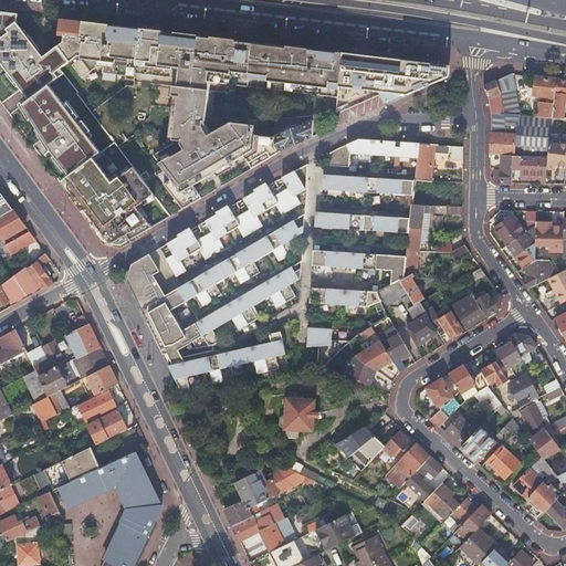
[(0,12),(0,62),(29,101),(23,104),(32,117),(30,118),(54,157),(70,176),(94,158),(101,154),(49,84),(59,77),(55,73),(69,63),(58,49),(49,55),(44,58),(17,24),(18,16),(4,13),(0,12)]
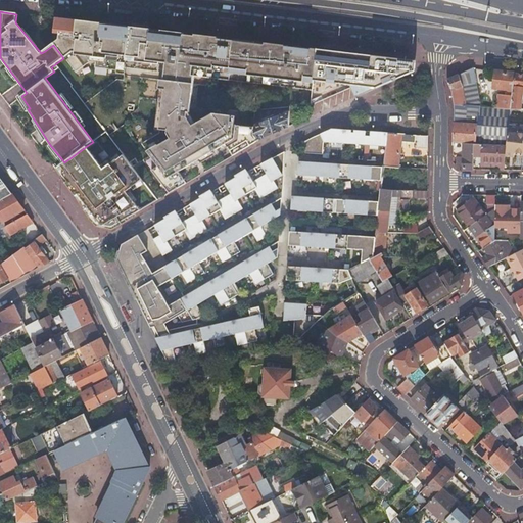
[(163,80),(192,82),(193,76),(191,76),(192,66),(195,67),(211,69),(212,66),(228,68),(246,70),(245,76),(257,77),(259,43),(217,38),(179,33),(176,33),(165,32),(138,29),(114,26),(104,25),(54,18),(52,34),(57,35),(57,40),(52,44),(53,45),(60,53),(63,58),(75,73),(88,61),(95,61),(94,67),(111,69),(115,70),(115,74),(124,74),(125,67),(164,72),(163,80)]
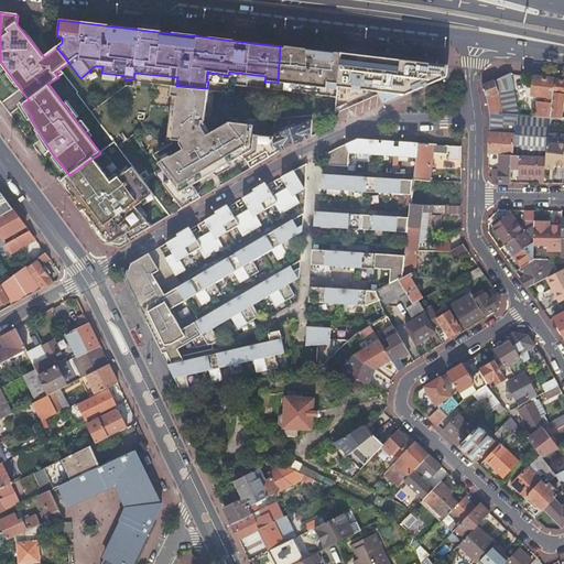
[(295,47),(280,46),(278,83),(314,87),(316,50),(295,47)]
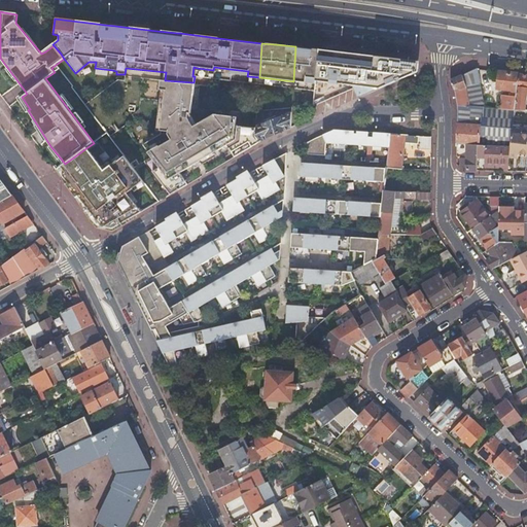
[(332,51),(295,46),(293,81),(305,82),(305,81),(305,77),(315,78),(314,80),(328,82),(328,83),(337,84),(337,83),(350,84),(356,98),(378,89),(377,70),(379,57),(332,51)]
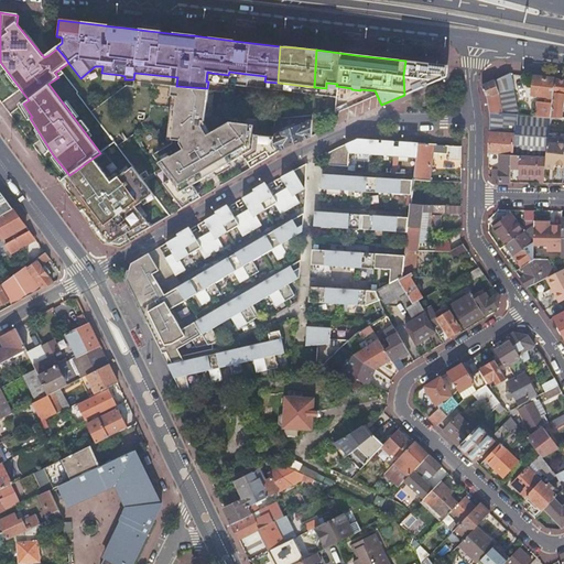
[(421,63),(405,61),(403,75),(404,95),(443,77),(445,65),(440,65),(421,63)]
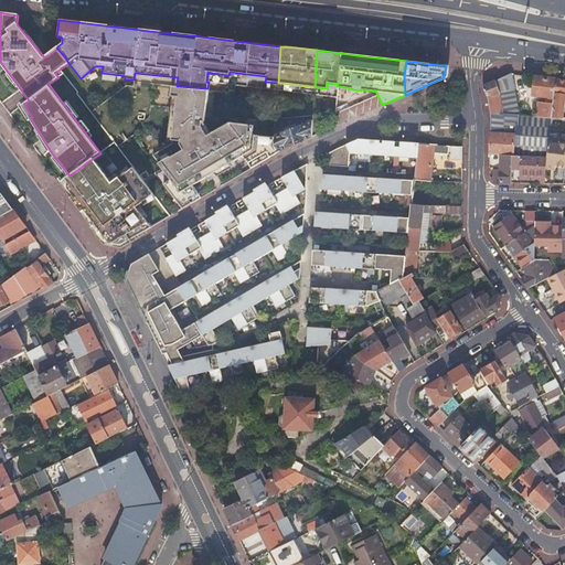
[(489,113),(518,115),(518,112),(511,74),(481,86),(487,98),(489,113)]
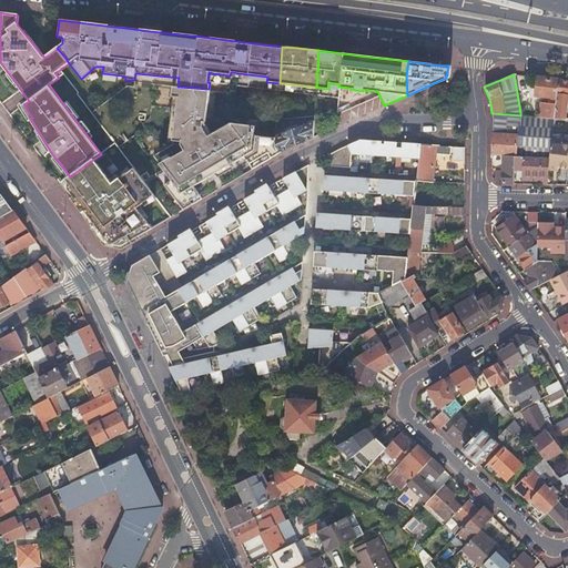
[(534,95),(556,98),(558,79),(536,77),(534,95)]
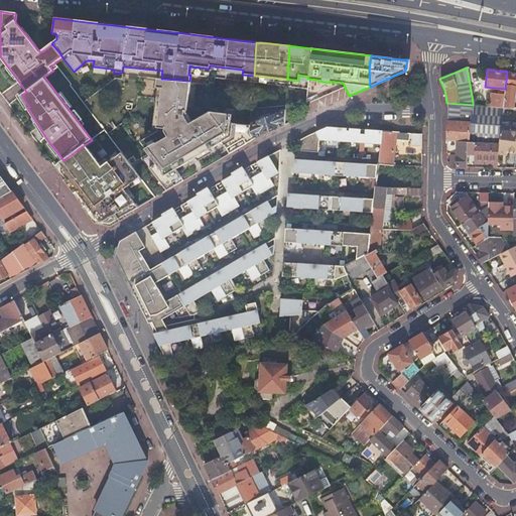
[(503,108),(512,108),(514,90),(515,89),(515,73),(507,72),(505,89),(504,94),(503,108)]
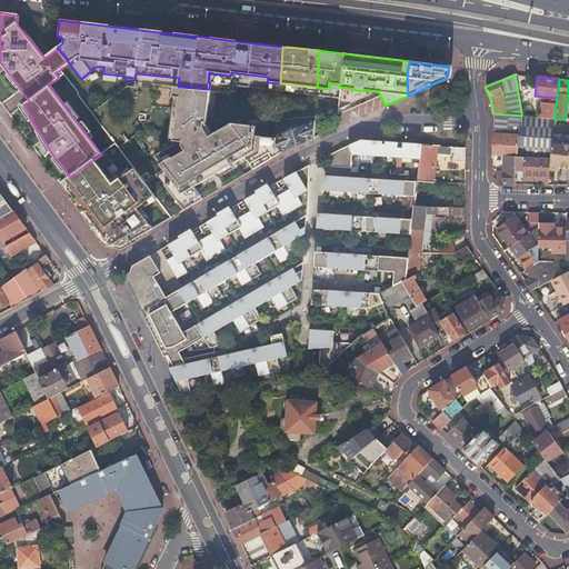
[(205,123),(209,89),(178,87),(176,86),(176,87),(173,87),(172,97),(178,97),(173,145),(161,151),(197,198),(200,196),(195,186),(246,156),(250,163),(259,158),(241,126),(230,123),(211,135),(208,137),(202,128),(202,122),(205,122),(205,123)]
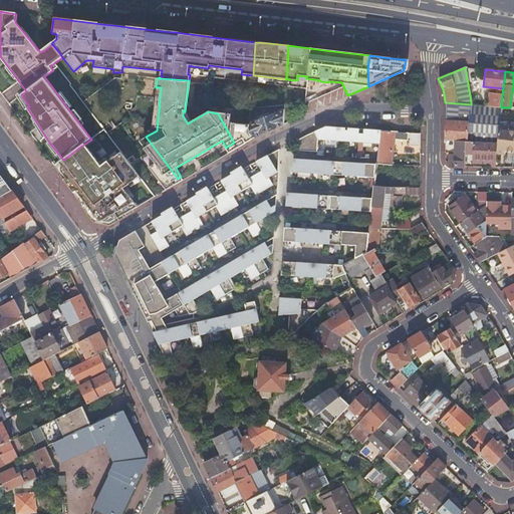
[(487,106),(501,107),(502,93),(489,92),(487,106)]
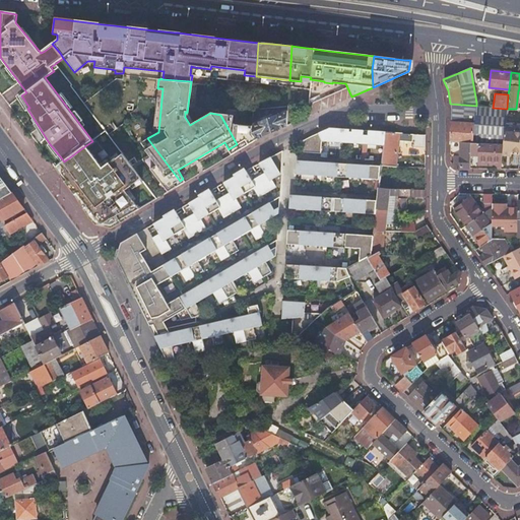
[(496,143),(502,144),(505,124),(507,109),(493,108),(479,107),(476,106),(450,104),(450,122),(472,124),(471,142),(493,143),(496,143)]
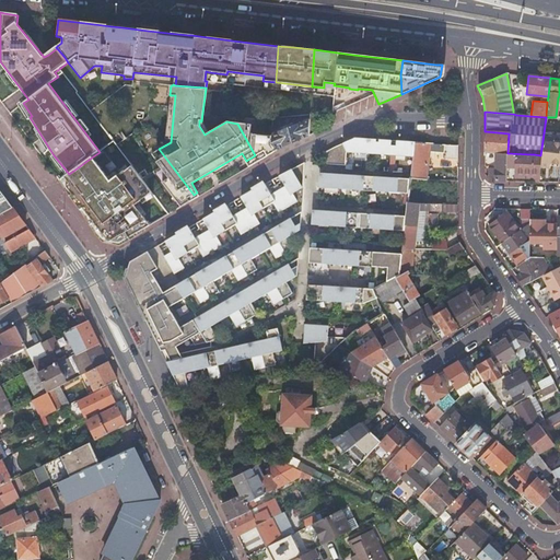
[(308,133),(310,115),(273,120),(273,137),(272,146),(276,149),(277,150),(286,144),(293,141),(308,135),(308,133)]
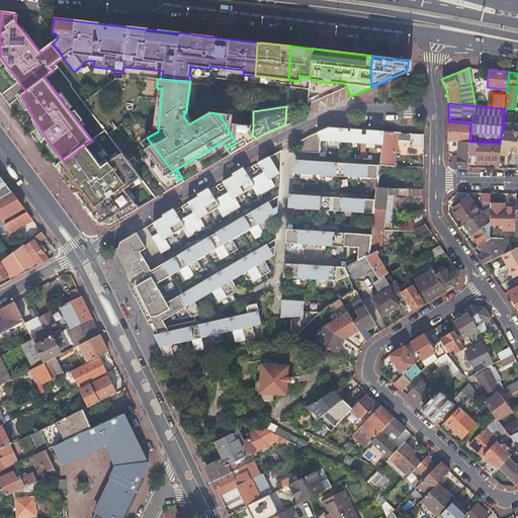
[(184,111),(184,116),(189,124),(192,122),(186,111),(184,111)]
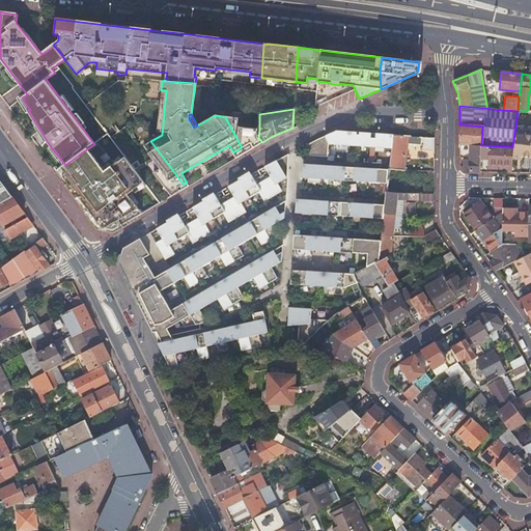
[(238,118),(225,117),(242,147),(251,142),(253,147),(261,141),(258,138),(259,130),(236,127),(238,118)]
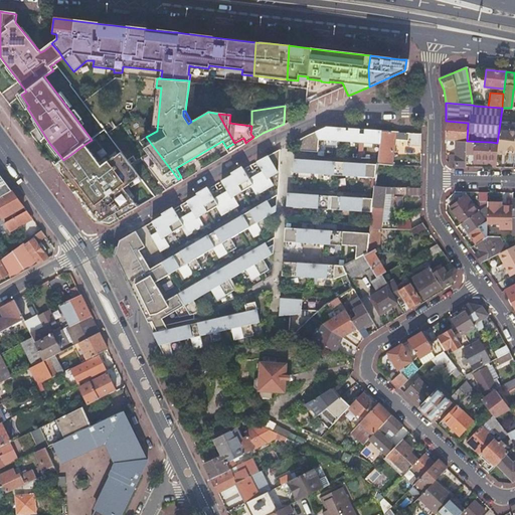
[(466,141),(467,141),(468,123),(446,121),(446,140),(456,140),(466,141)]
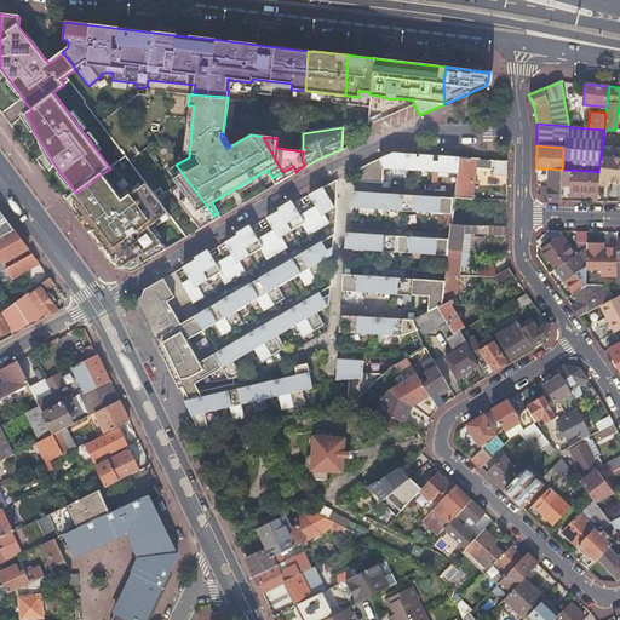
[(619,149),(602,148),(598,172),(600,172),(598,184),(608,187),(609,181),(619,182),(619,178),(619,149)]
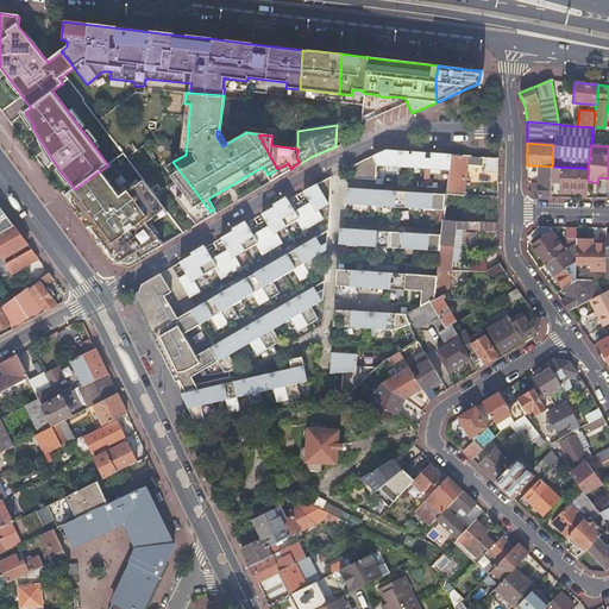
[(400,168),(401,152),(385,151),(363,161),(349,168),(355,180),(375,181),(376,165),(400,168)]
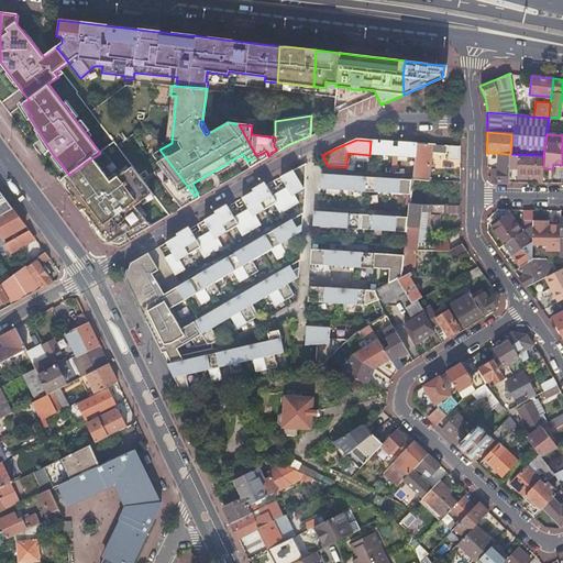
[(392,156),(393,142),(371,141),(370,155),(392,156)]
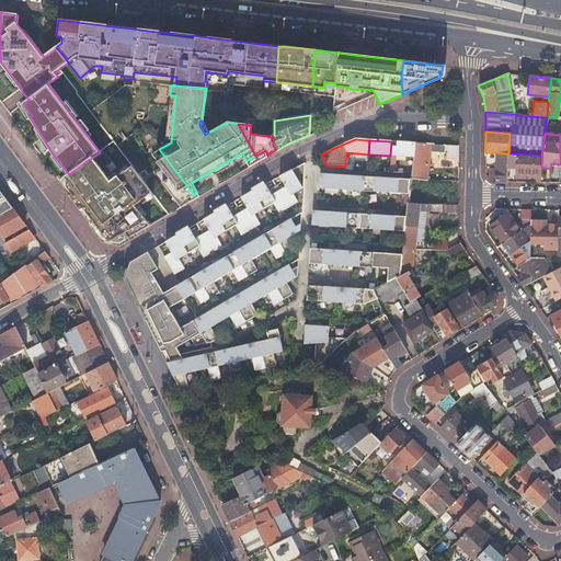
[(413,158),(414,144),(391,141),(390,156),(413,158)]
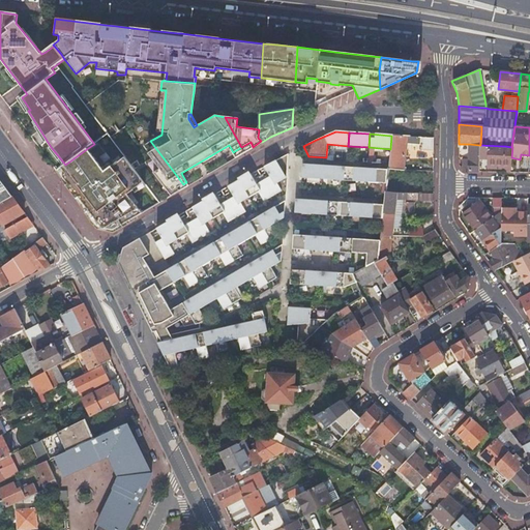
[(406,137),(391,136),(388,168),(402,169),(405,144),(422,144),(422,148),(433,149),(433,138),(406,137)]
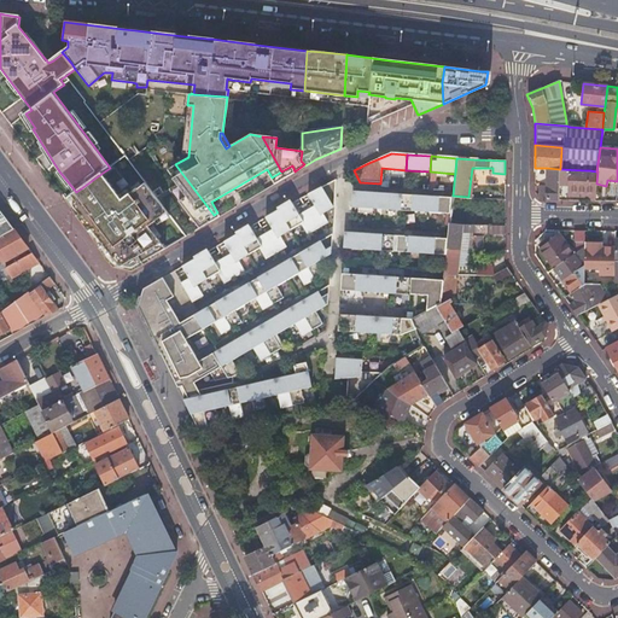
[(214,215),(175,164),(167,169),(178,184),(169,188),(194,231),(210,222),(208,219),(214,215)]
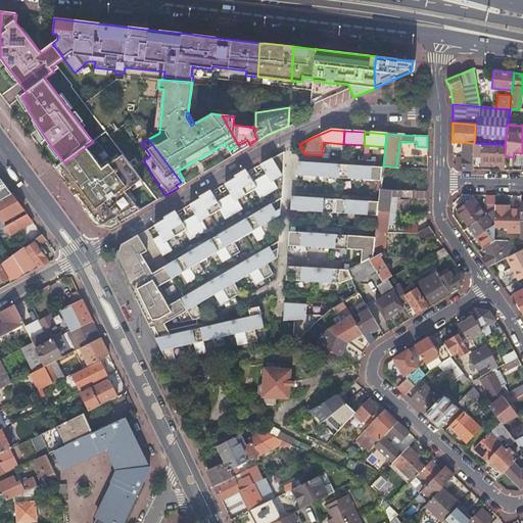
[(459,169),(472,169),(473,155),(473,143),(463,142),(453,142),(452,154),(463,154),(463,158),(457,157),(456,167),(459,169)]
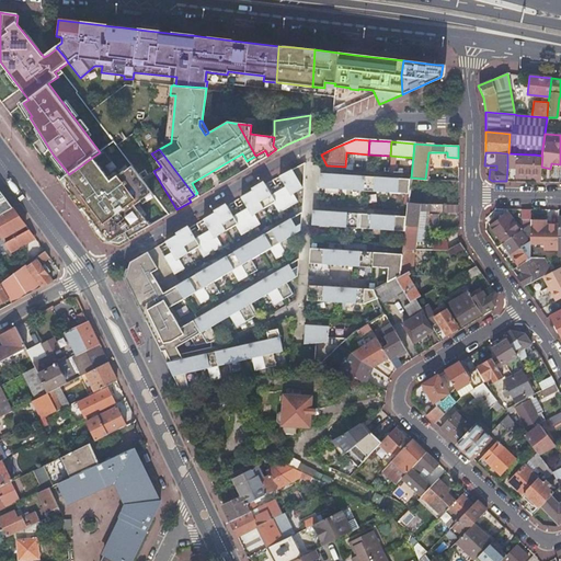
[(531,182),(539,182),(541,167),(542,156),(541,156),(535,155),(531,155),(508,153),(507,153),(507,167),(515,167),(515,173),(533,174),(533,179),(531,182)]
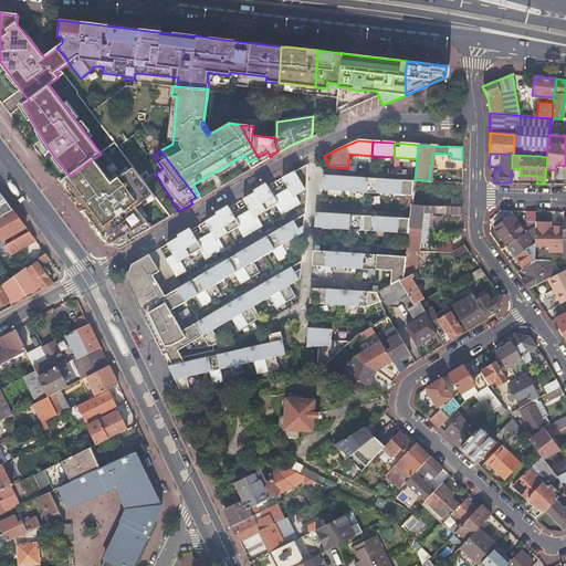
[(70,176),(60,182),(85,218),(88,215),(97,227),(94,229),(100,237),(103,234),(111,241),(119,242),(127,241),(153,228),(137,207),(155,195),(134,167),(127,173),(126,173),(113,182),(94,158),(70,176)]
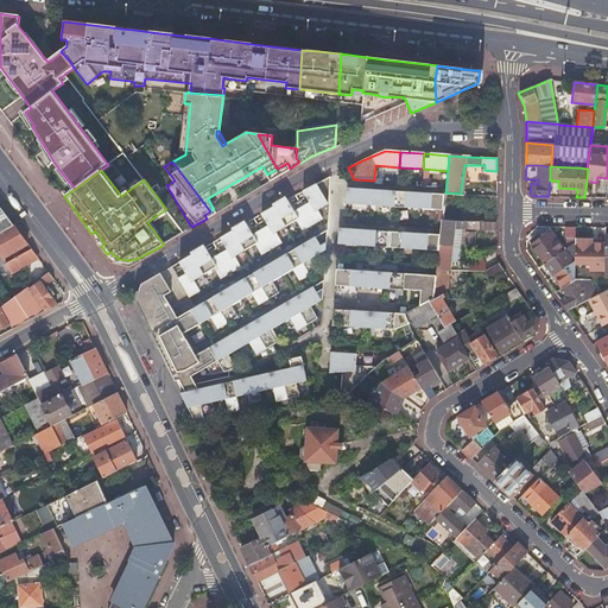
[(192,254),(179,261),(187,273),(178,278),(189,297),(200,291),(194,280),(204,274),(214,268),(220,278),(230,272),(241,266),(235,255),(245,249),(255,244),(261,254),(272,248),(282,242),(276,232),(286,226),(296,220),(302,230),(312,225),(323,219),(317,209),(329,203),(330,177),(303,191),(310,202),(302,207),(295,211),(287,200),(273,207),(261,214),(268,225),(260,229),(253,234),(246,222),(233,230),(221,238),(227,249),(220,253),(211,258),(206,246),(192,254)]
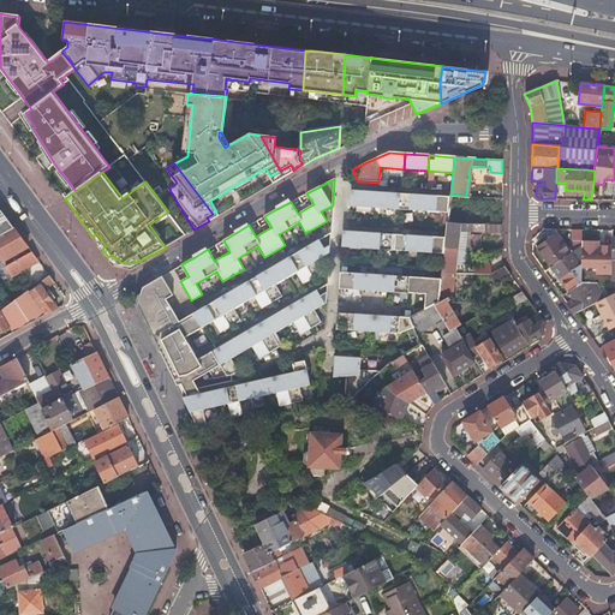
[(375,192),(351,191),(350,207),(374,209),(399,210),(422,212),(447,214),(448,198),(423,196),(400,195),(375,192)]
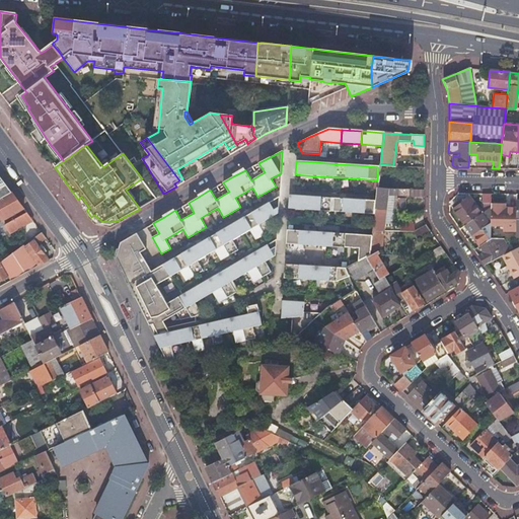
[(0,198),(11,192),(0,176),(0,198)]
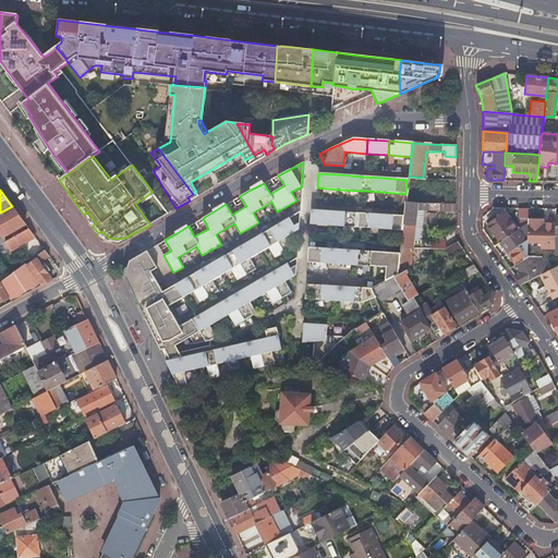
[(414,202),(405,201),(403,225),(414,225),(421,226),(422,214),(423,209),(438,209),(438,202),(414,202)]
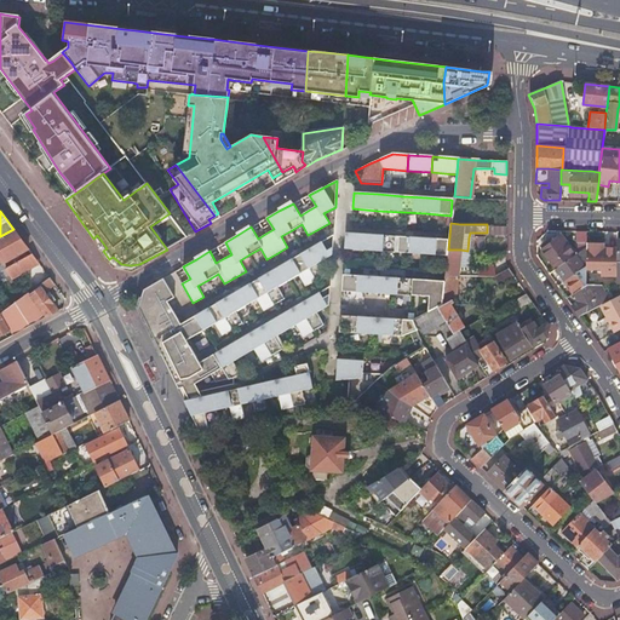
[(505,224),(487,224),(487,233),(487,234),(505,234),(505,224)]
